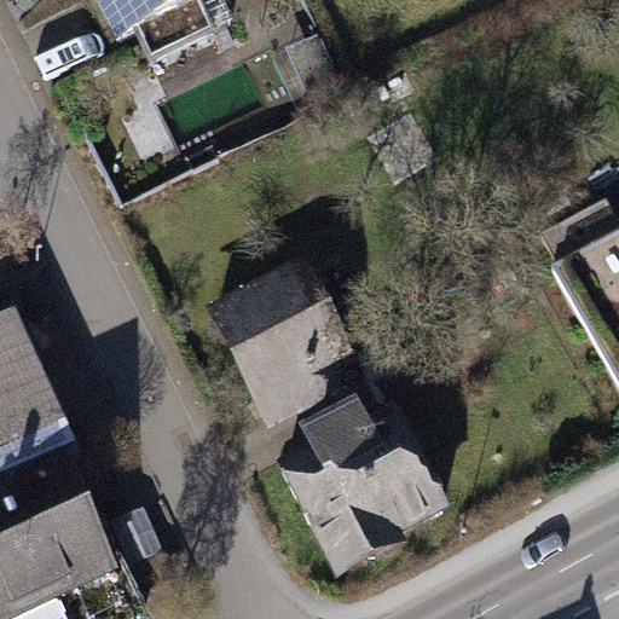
[(94,0),(120,48),(142,39),(154,63),(220,30),(207,5),(218,0),(94,0)]
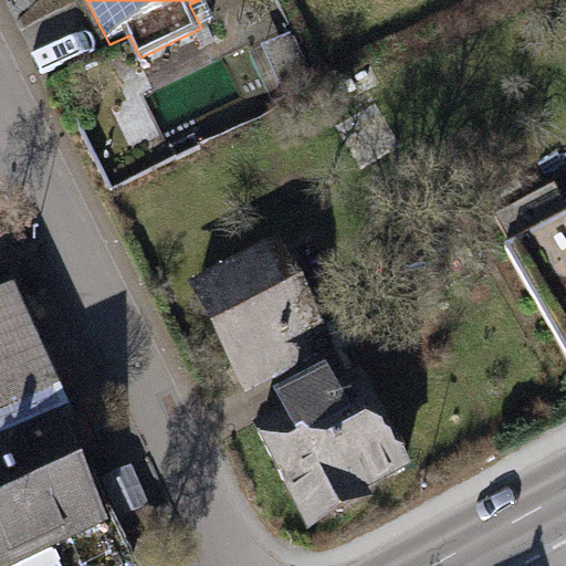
[(565,209),(503,244),(565,359),(565,209)]
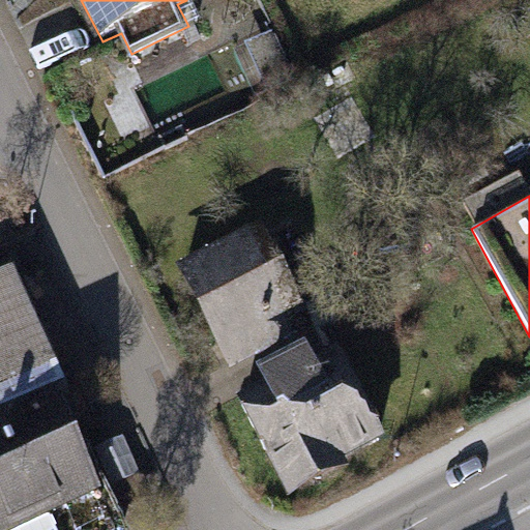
[(267,229),(194,265),(241,360),(315,323),(267,229)]
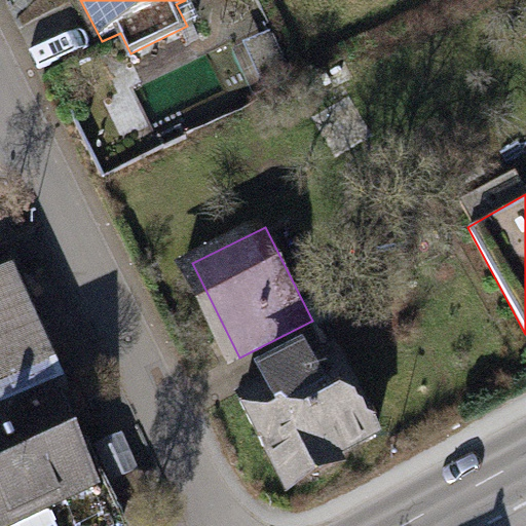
[(0,426),(74,389),(16,275),(0,283),(0,426)]
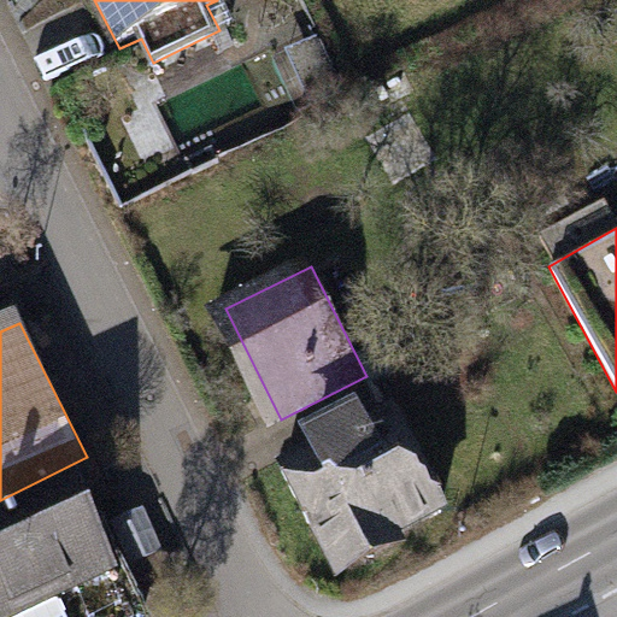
[(460,504),(407,398),(285,459),(338,565),(460,504)]
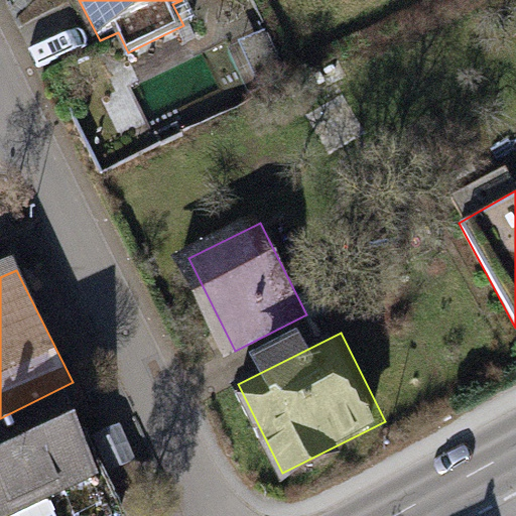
[(73,382),(0,418),(0,515),(125,515),(136,510),(73,382)]
